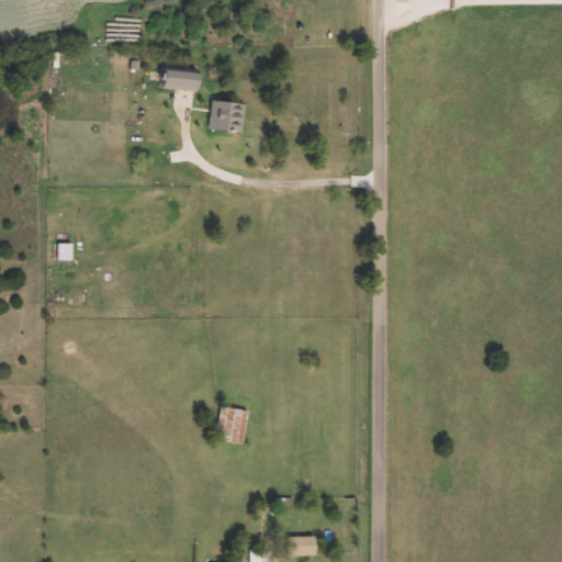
[(141,99),(130,99),(130,60),(141,60),(141,99)]
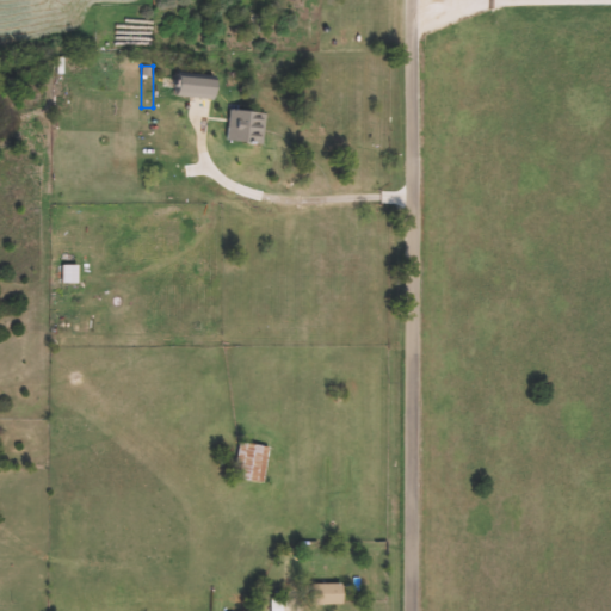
[(179,94),(183,75),(218,80),(216,99),(179,94)]
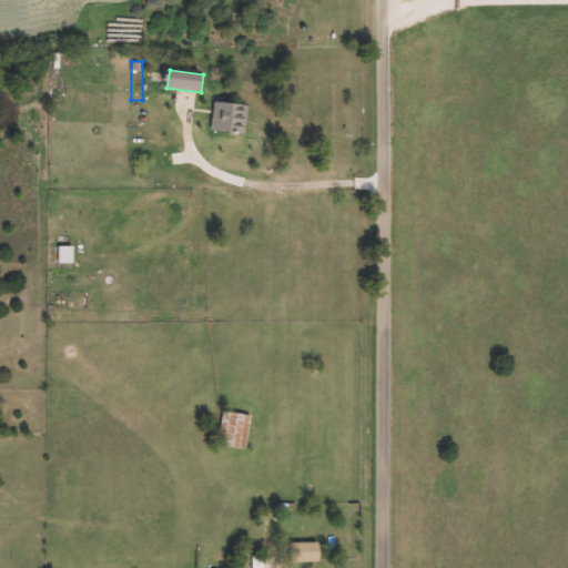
[(247,105),(243,134),(212,130),(215,101),(247,105)]
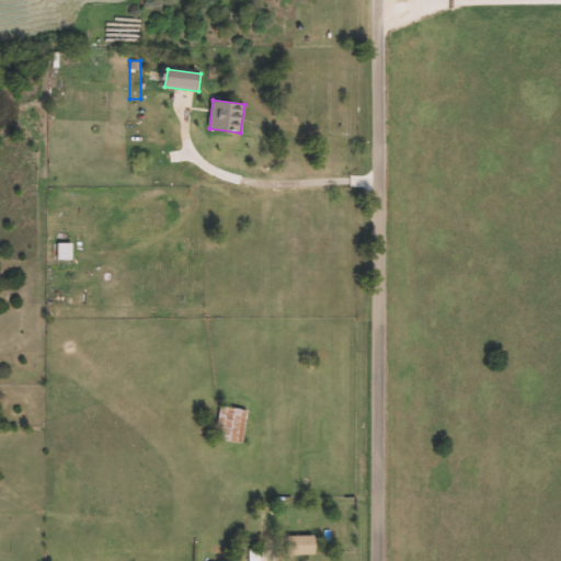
[(72,261),(57,261),(57,242),(72,242),(72,261)]
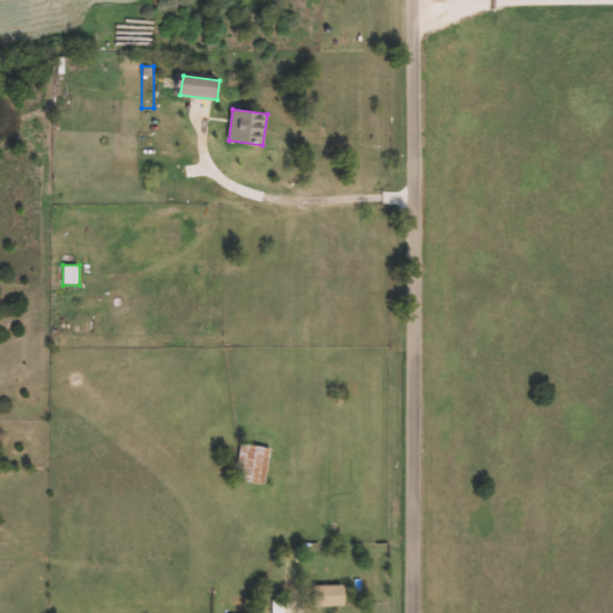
[(236,480),(240,444),(271,448),(267,484),(236,480)]
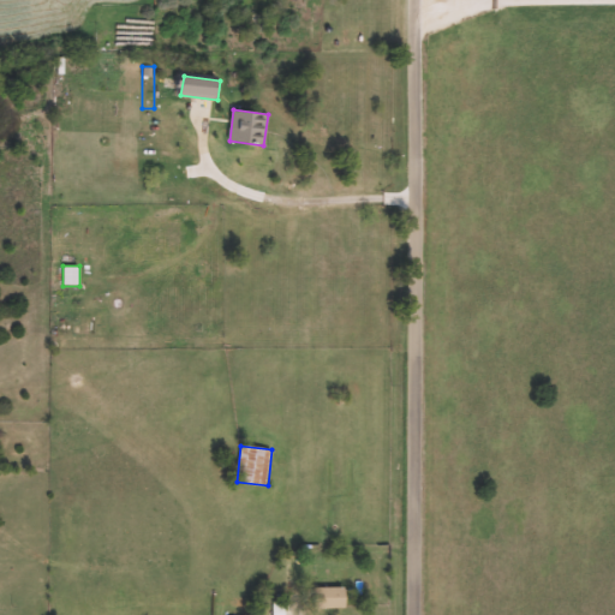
[(312,587),(346,587),(346,609),(312,609),(312,587)]
